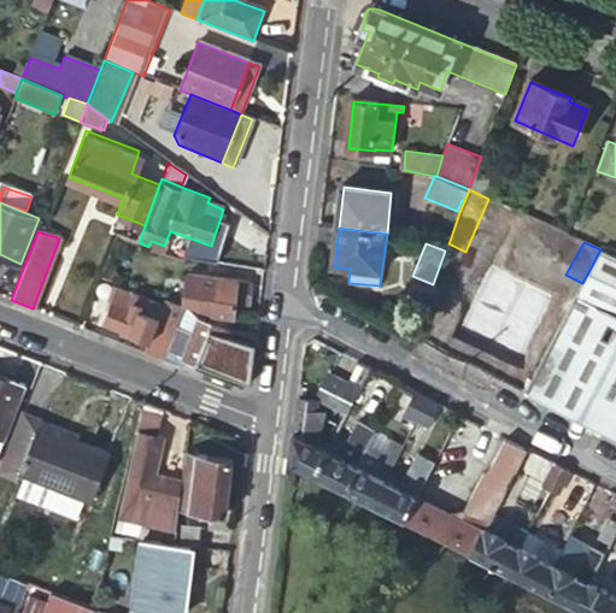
[(523,394),(539,402),(600,249),(582,283),(523,394)]
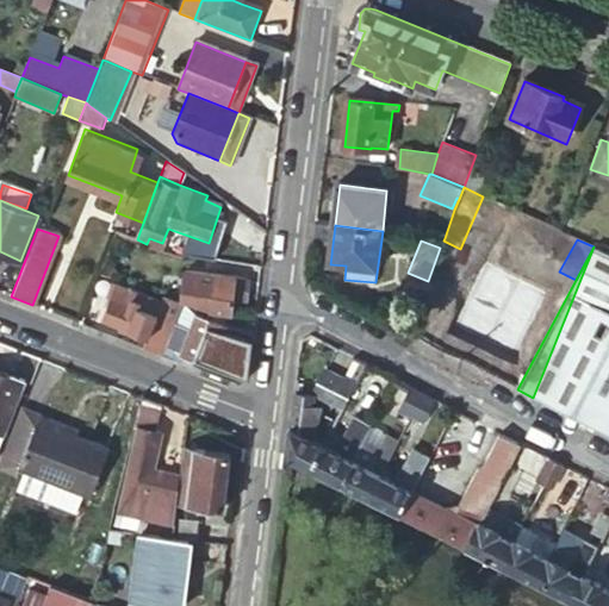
[(533,398),(608,436),(608,254),(594,247),(533,398)]
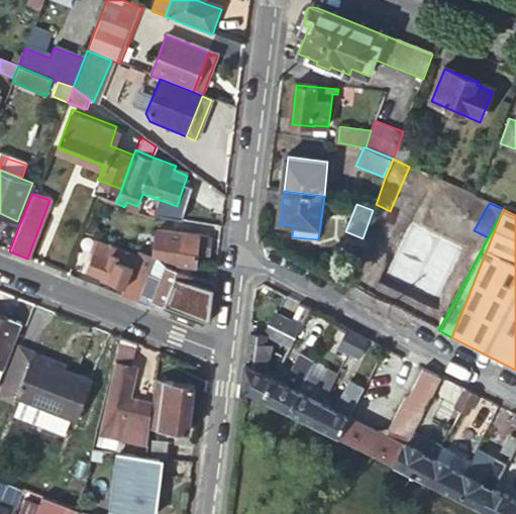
[(155,258),(195,265),(197,251),(207,252),(208,246),(204,246),(206,234),(157,229),(152,258),(155,258)]
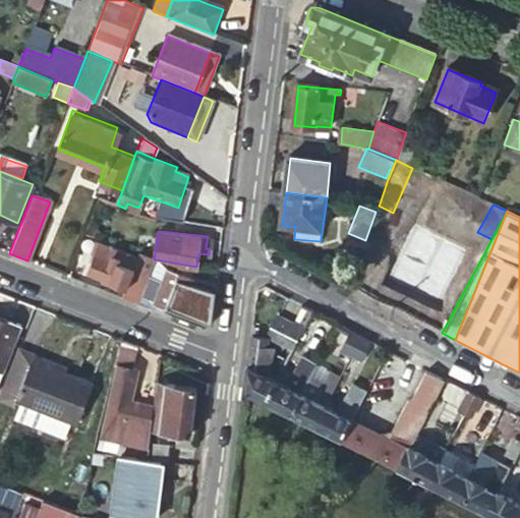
[(108,248),(98,245),(88,274),(125,289),(121,298),(138,304),(141,295),(151,274),(156,260),(154,260),(137,253),(131,272),(129,271),(133,260),(111,250),(112,248),(108,246),(108,248)]
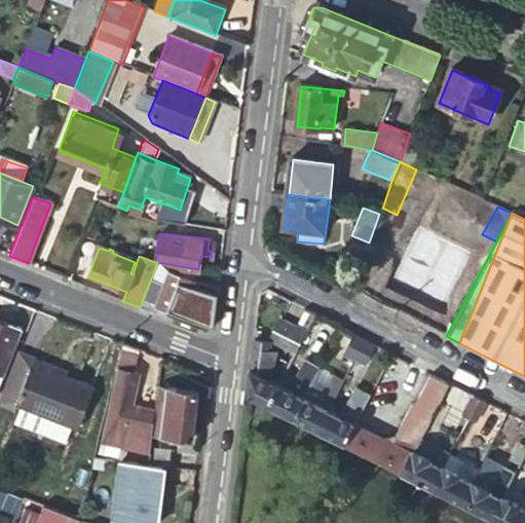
[(164,281),(152,276),(143,298),(155,303),(190,318),(204,285),(167,271),(164,281)]
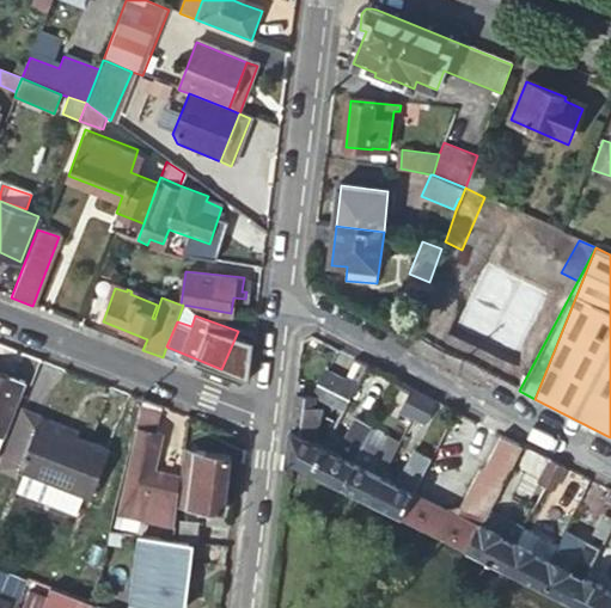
[(181,352),(166,347),(163,357),(177,363),(181,352)]
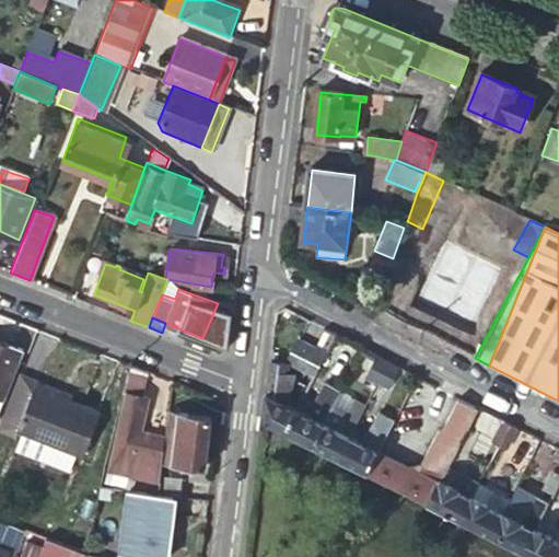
[(315,352),(318,347),(301,338),(288,363),(302,371),(313,351),(315,352)]
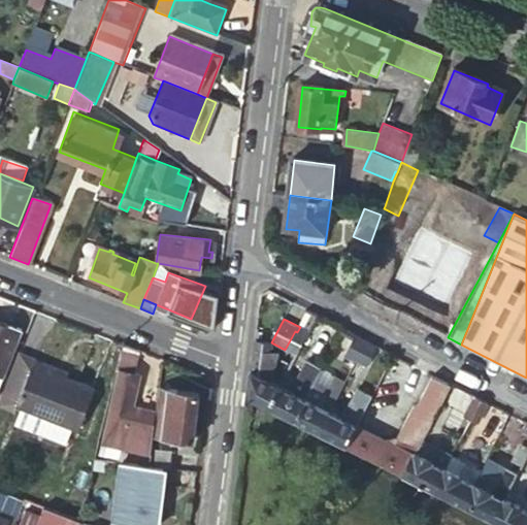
[(23,333),(0,324),(0,381),(3,382),(23,333)]
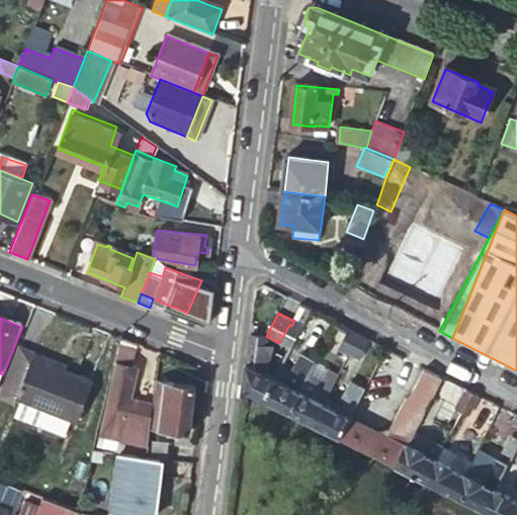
[(289,349),(302,325),(294,321),(291,326),(289,325),(279,343),(289,349)]
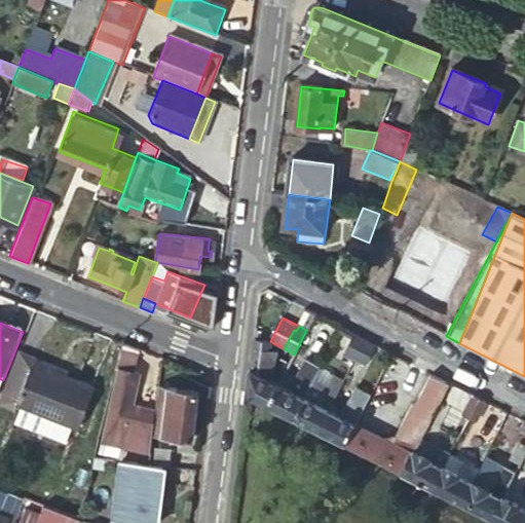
[(363,340),(353,335),(344,355),(353,359),(363,340)]
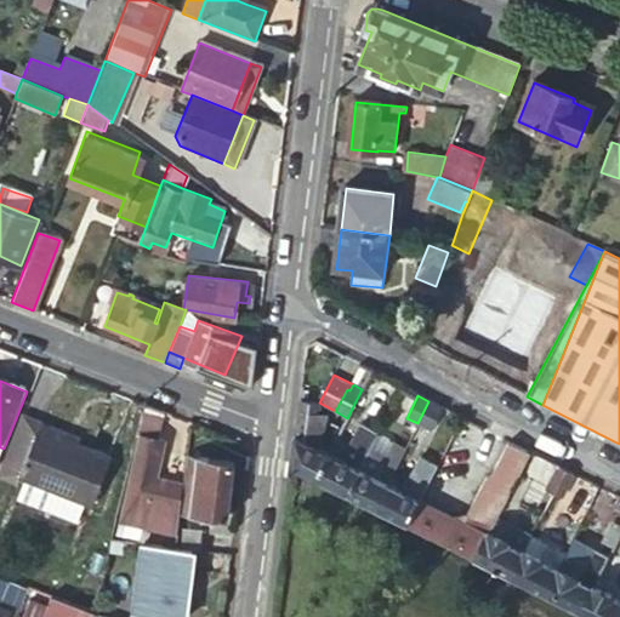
[(438,407),(428,401),(417,423),(427,428),(438,407)]
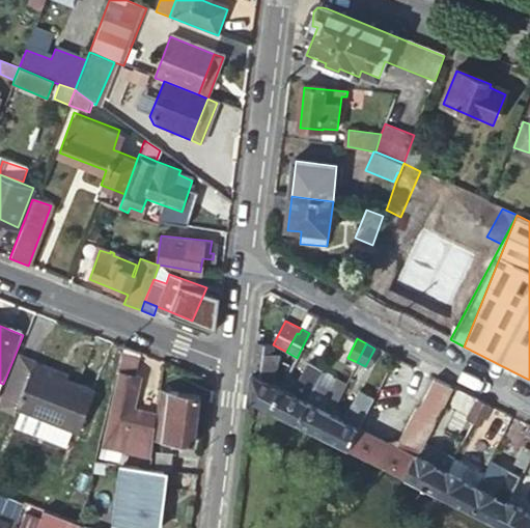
[(272,346),(256,345),(250,399),(270,410),(281,388),(268,381),(272,346)]
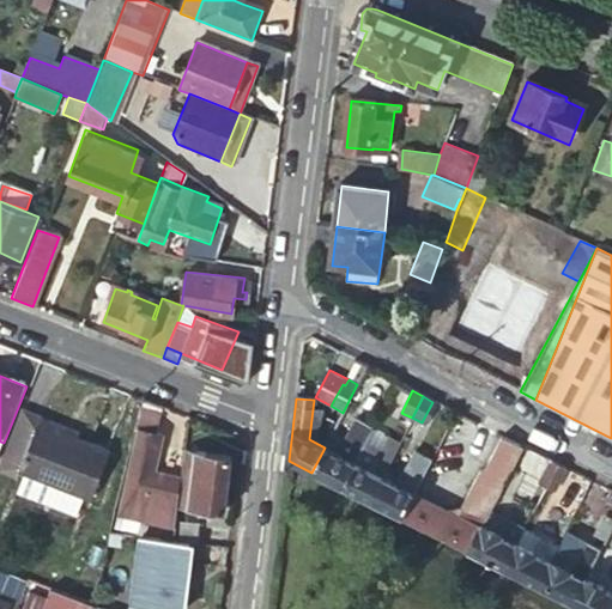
[(161,409),(140,402),(133,431),(139,433),(120,518),(169,529),(173,506),(179,477),(152,473),(161,436),(155,433),(161,409)]
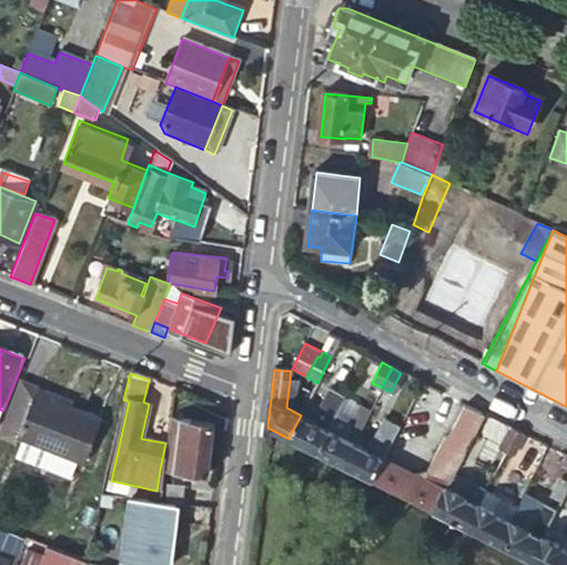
[(0,437),(16,444),(18,437),(37,393),(71,407),(73,401),(21,380),(0,434),(0,437)]
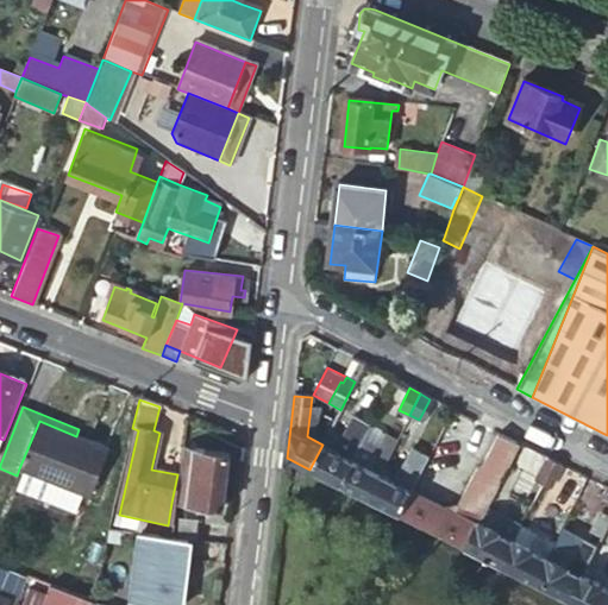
[(76,436),(39,421),(19,468),(92,498),(111,449),(76,436)]
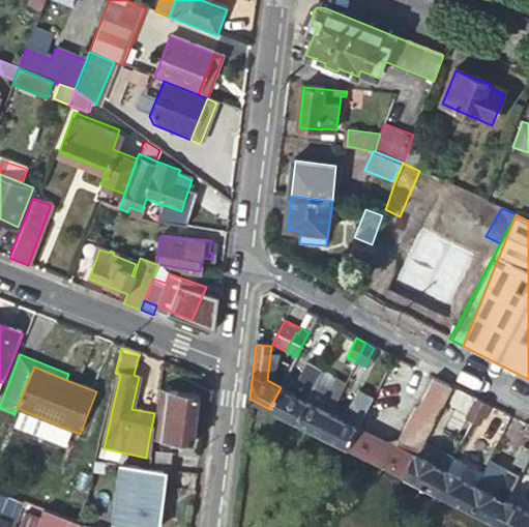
[(281,387),(269,409),(295,422),(306,401),(314,387),(321,374),(306,367),(293,394),(281,387)]
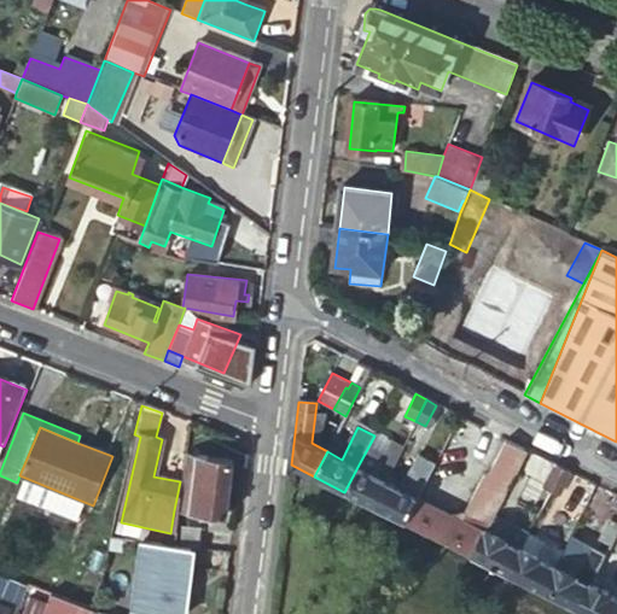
[(493,516),(527,451),(507,442),(492,472),(487,474),(466,515),(457,518),(432,526),(420,520),(417,528),(472,557),(493,516)]
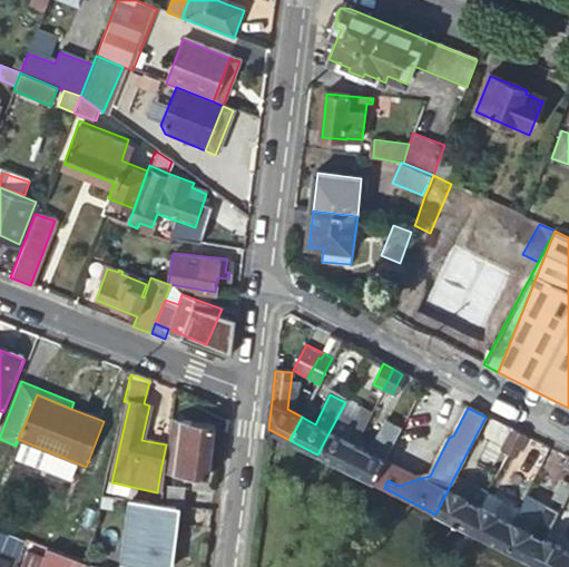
[(330,431),(317,455),(343,467),(354,445),(362,429),(337,417),(330,431)]
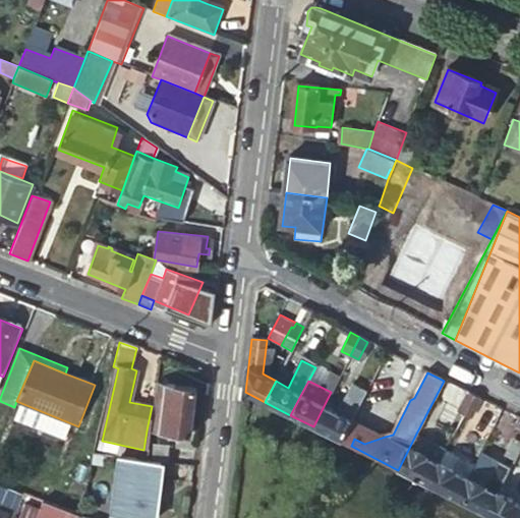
[(189,387),(156,383),(152,406),(147,430),(185,435),(189,387)]
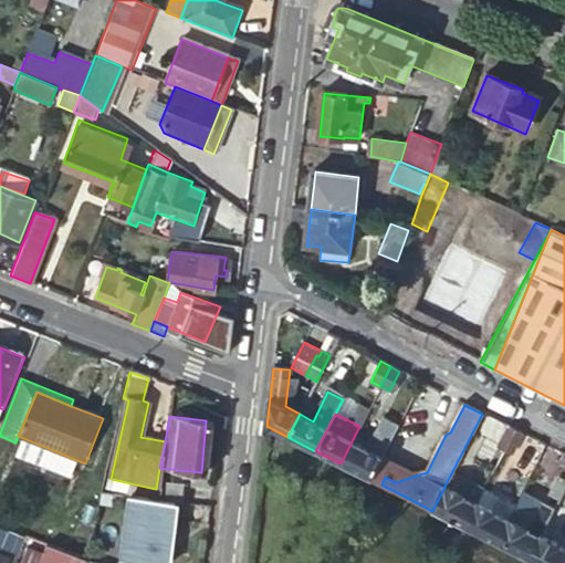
[(352,441),(341,464),(370,479),(383,457),(397,427),(383,419),(367,449),(352,441)]
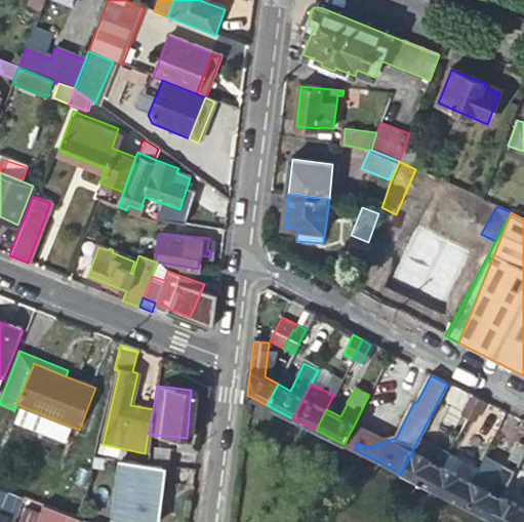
[(467,417),(477,397),(469,394),(458,413),(445,407),(432,432),(453,443),(467,417)]
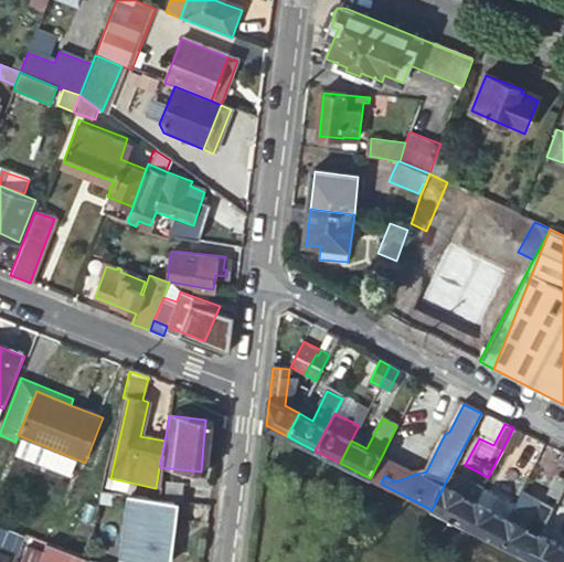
[(509,454),(521,432),(513,427),(502,449),(509,454)]
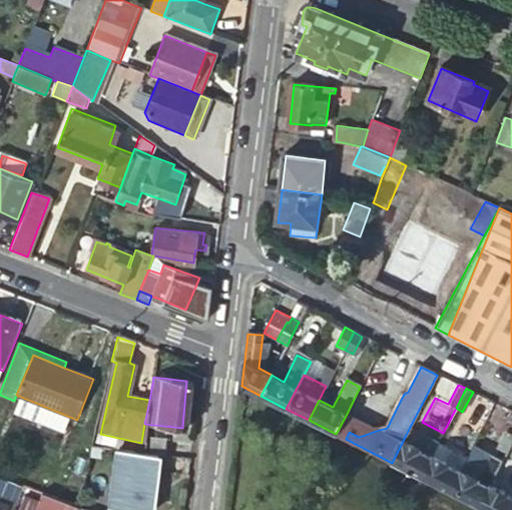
[(336,434),(346,439),(349,432),(359,437),(379,430),(347,414),(336,434)]
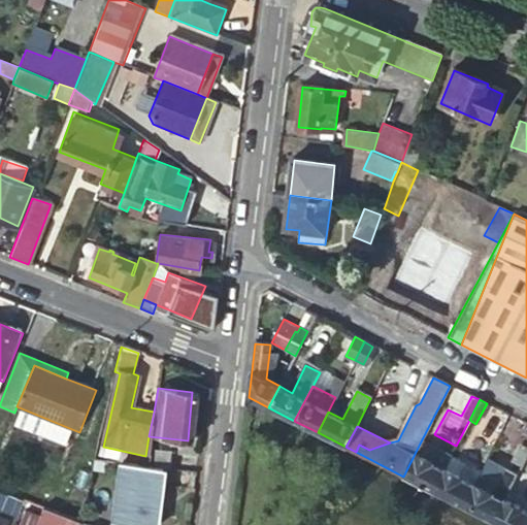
[(450,457),(421,441),(403,477),(432,491),(450,457)]
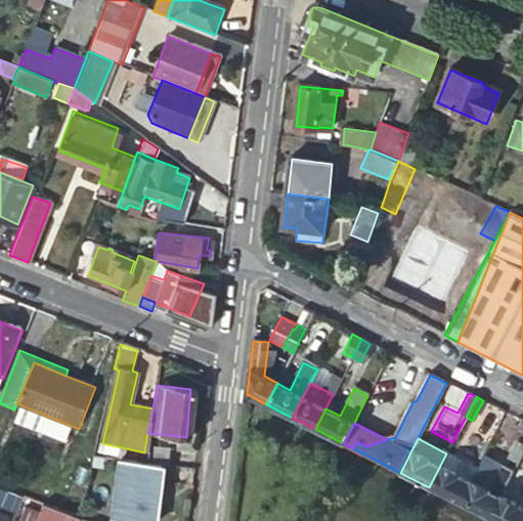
[(518,464),(522,454),(522,445),(517,442),(509,459),(518,464)]
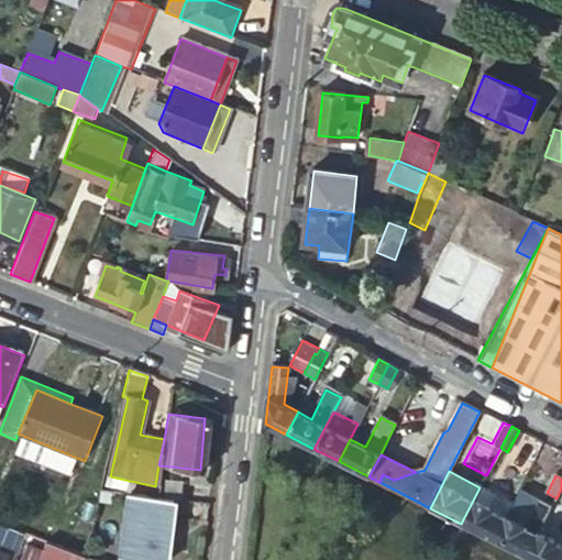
[(511,504),(480,487),(461,524),(493,540),(504,518),(505,516),(510,505),(511,504)]
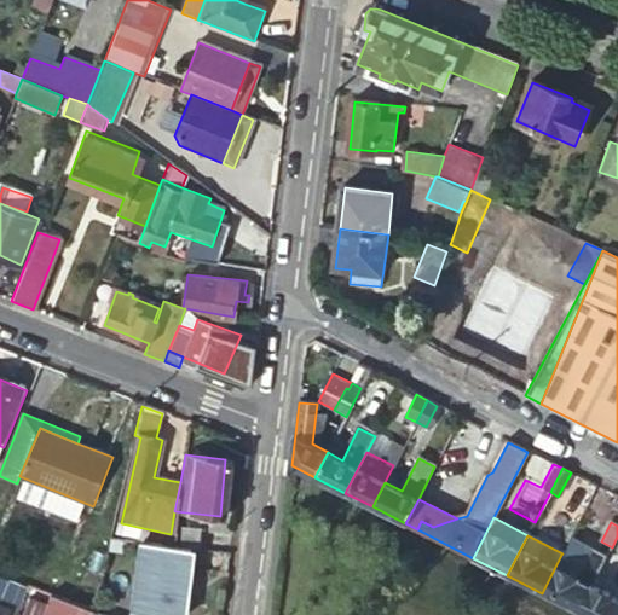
[(168,546),(138,544),(131,610),(162,614),(184,614),(192,550),(168,546)]
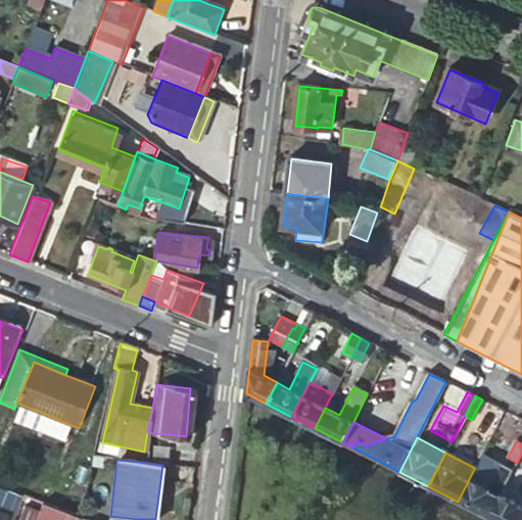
[(490,478),(474,469),(469,479),(486,487),(490,478)]
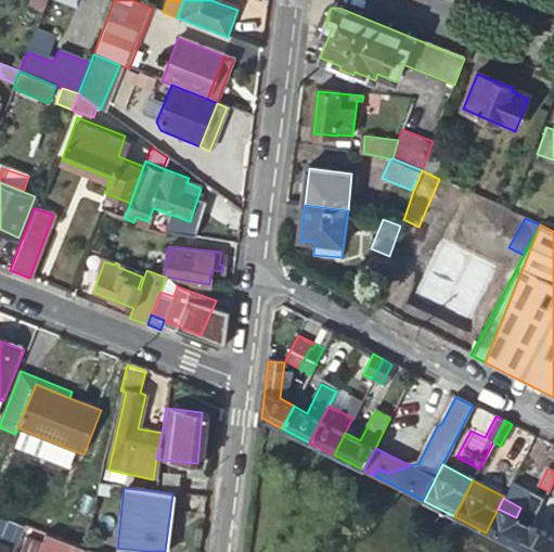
[(497,511),(486,533),(519,550),(532,526),(530,525),(529,527),(517,522),(518,520),(516,517),(498,509),(497,511)]
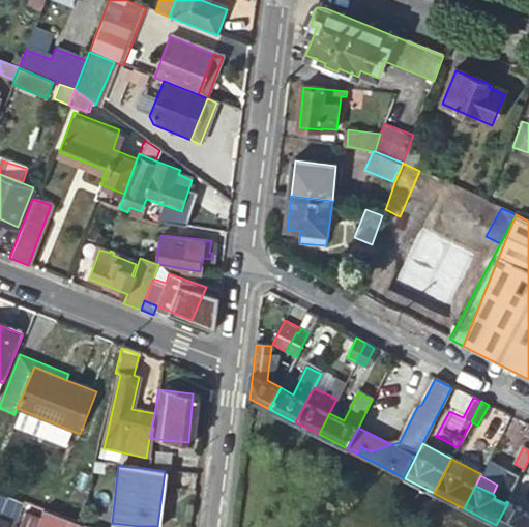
[(508,502),(496,525),(498,526),(528,526),(528,515),(525,514),(526,510),(508,502)]
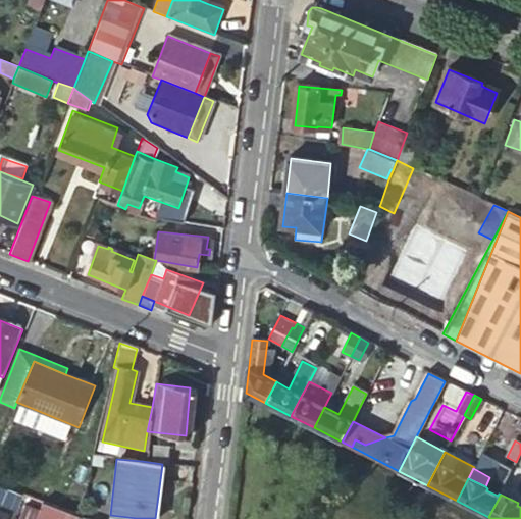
[(75,518),(77,514),(43,502),(40,511),(25,505),(20,518),(75,518)]
